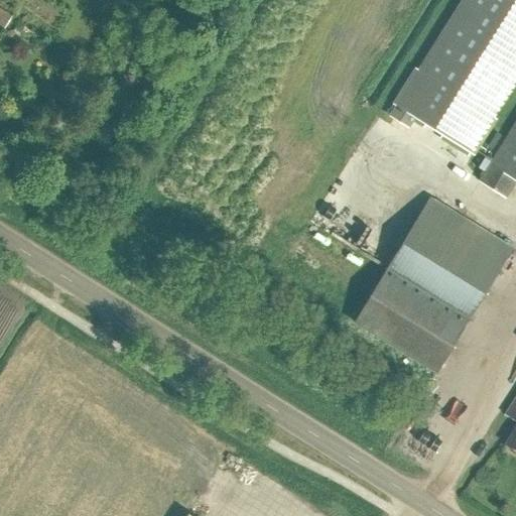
[(515,83),(515,0),(464,0),(391,117),(410,129),(413,124),(422,130),(426,125),(444,136),(442,140),(470,158),(515,83)]
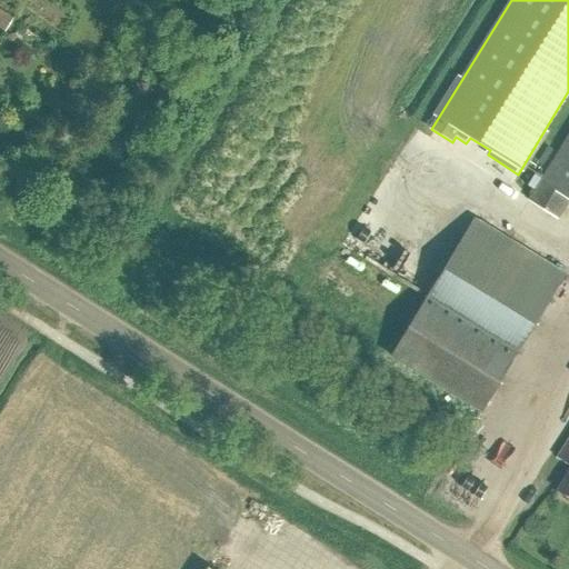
[(13,19),(0,10),(0,29),(5,32),(13,19)]
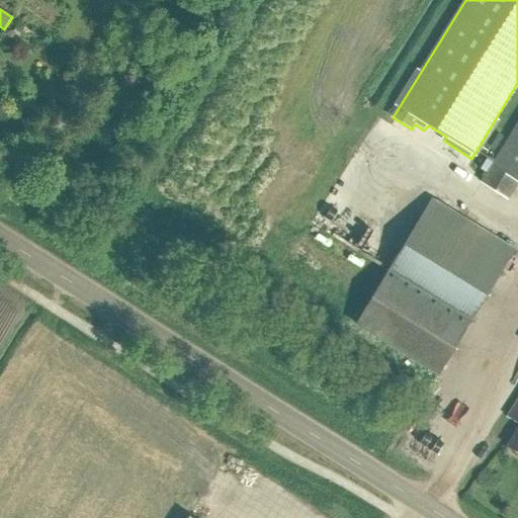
[(517,117),(479,180),(508,198),(517,182),(517,117)]
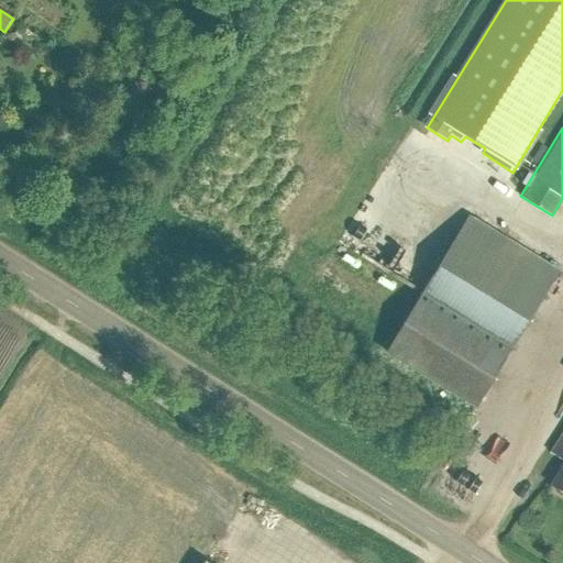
[(511,346),(559,269),(471,216),(423,291),(511,346)]
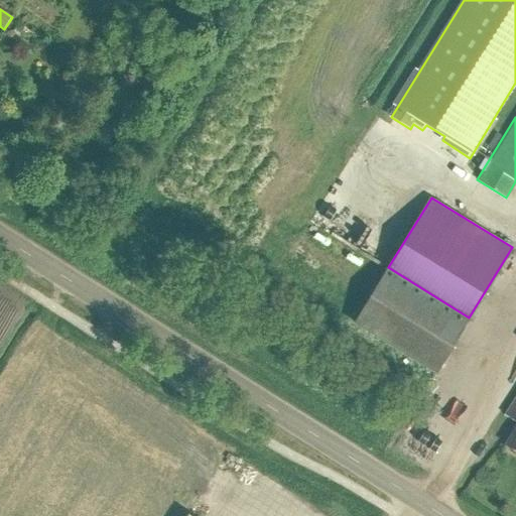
[(435,372),(468,318),(387,269),(354,323),(435,372)]
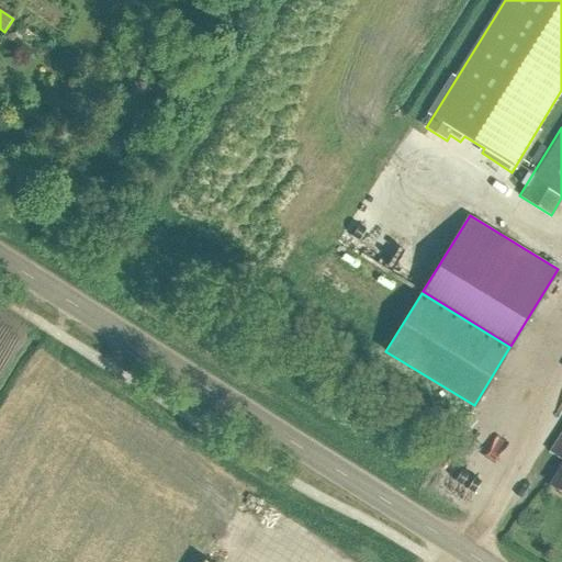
[(506,373),(476,408),(485,416),(515,381),(506,373)]
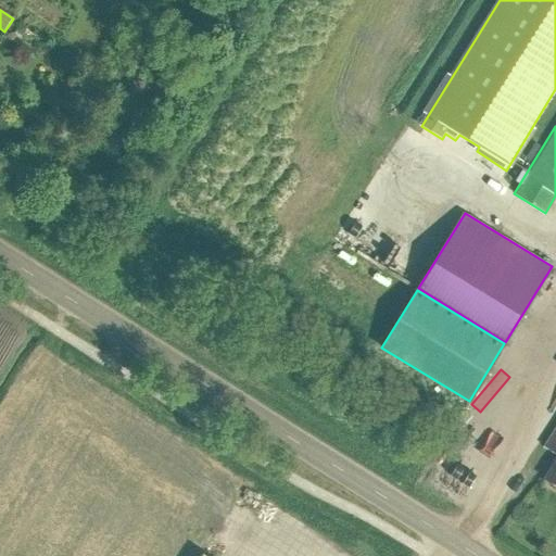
[(555,428),(544,446),(555,454),(555,459),(545,478),(555,484),(555,428)]
